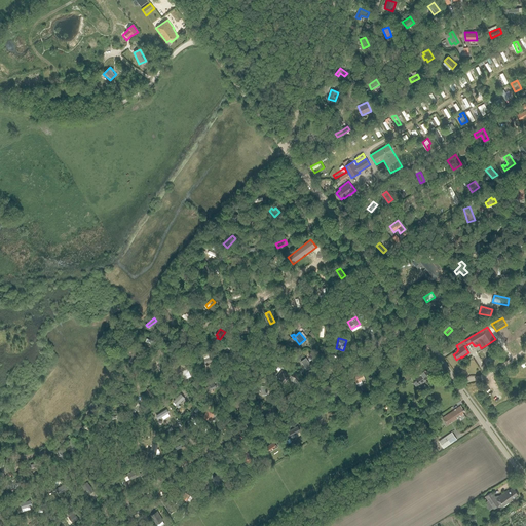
[(307,370),(312,366),(306,358),(301,362),(307,370)]
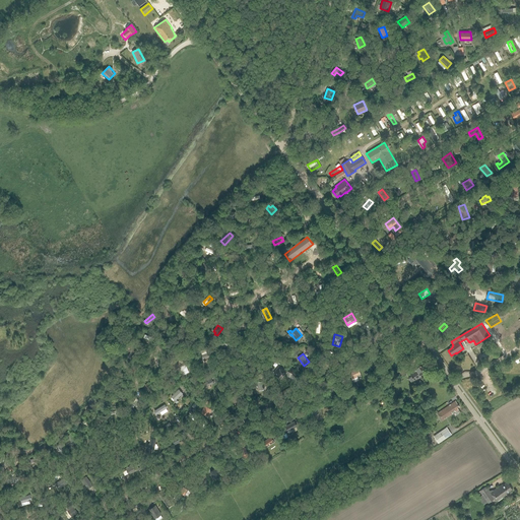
[(421,377),(420,376),(426,372),(419,363),(413,367),(415,370),(410,374),(415,381),(421,377)]
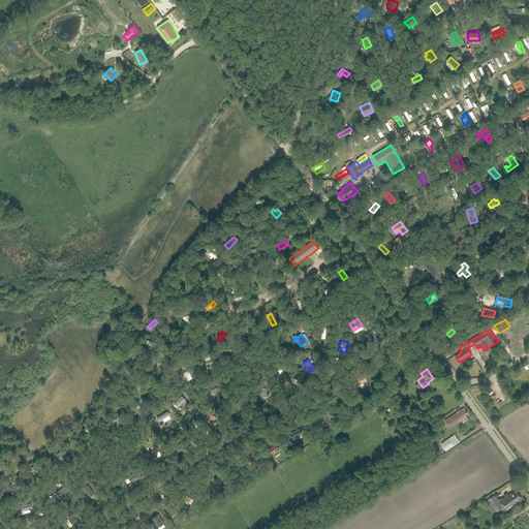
[(184,372),(187,381),(193,379),(190,370),(184,372)]
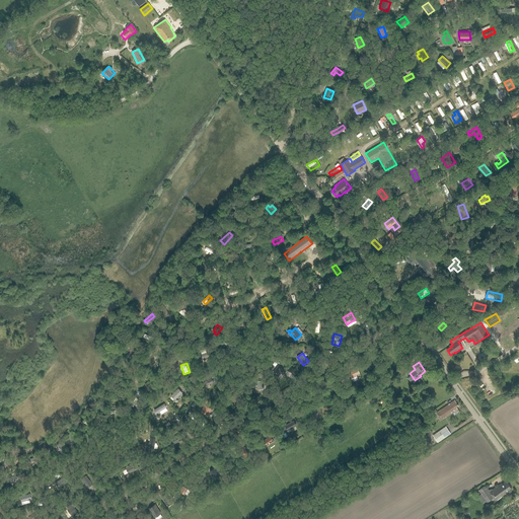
[(401,375),(406,372),(401,365),(397,369),(401,375)]
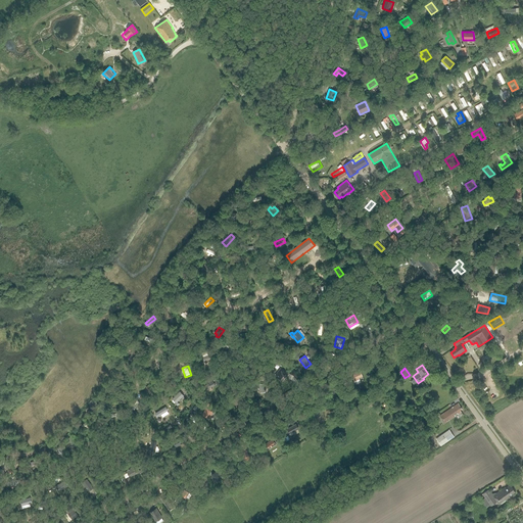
[(283,376),(285,378),(288,374),(281,369),(276,375),(281,379),(283,376)]
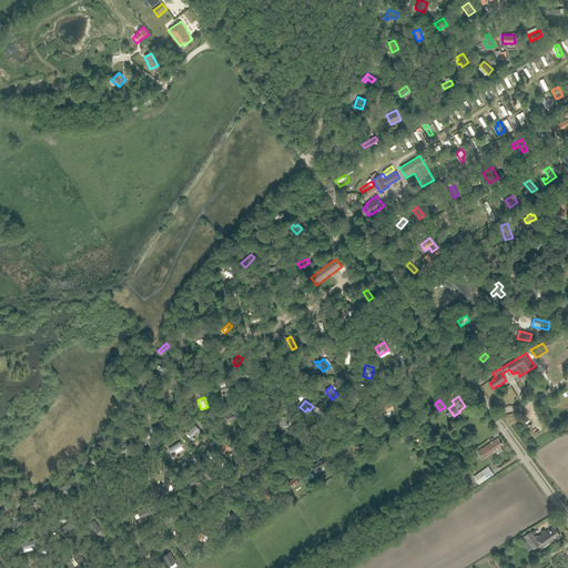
[(382,406),(385,415),(391,412),(391,411),(394,408),(392,403),(382,406)]
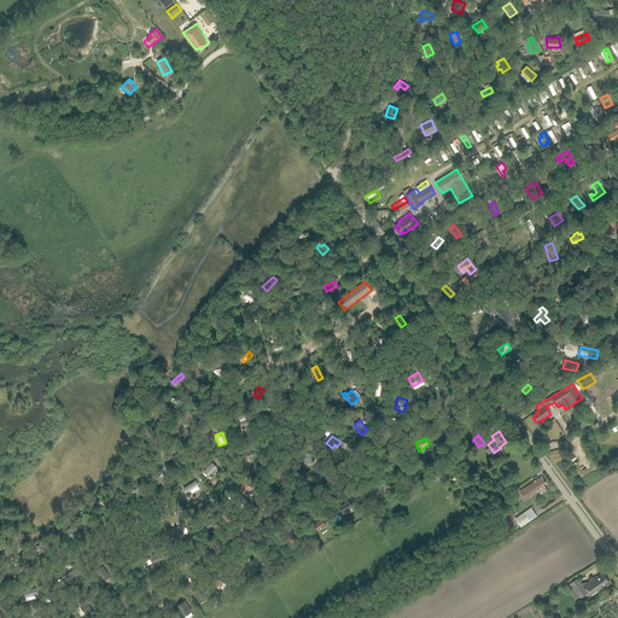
[(243,455),(244,460),(255,455),(250,445),(245,448),(248,453),(243,455)]
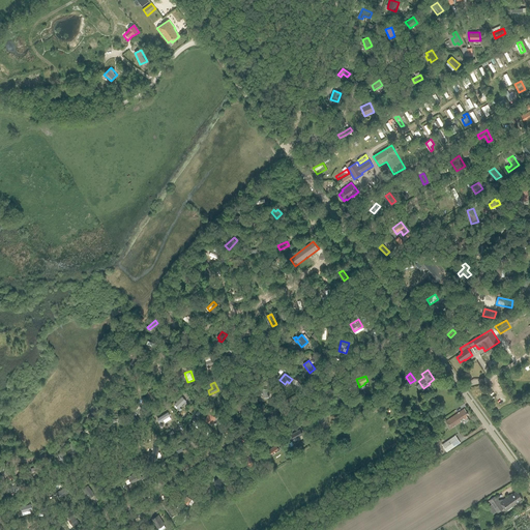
[(346,395),(343,390),(335,395),(339,401),(346,395)]
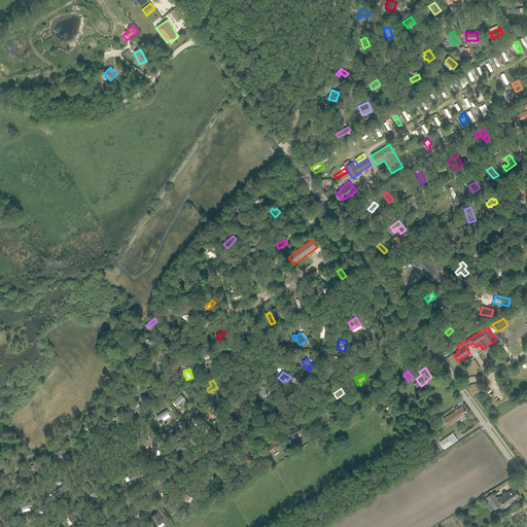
[(181,394),(174,401),(177,406),(179,409),(186,401),(184,399),(185,398),(181,394)]
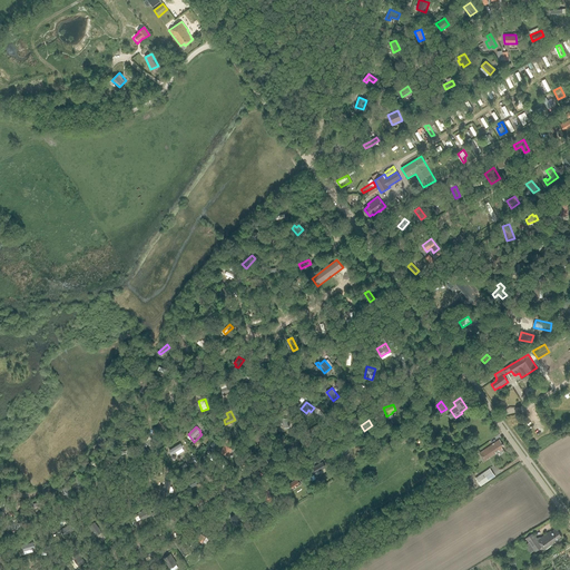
[(137,431),(130,436),(133,440),(139,434),(137,431)]
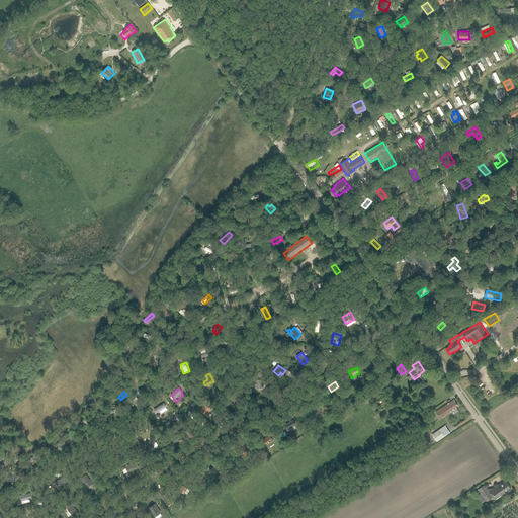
[(240,400),(236,393),(231,396),(234,403),(240,400)]
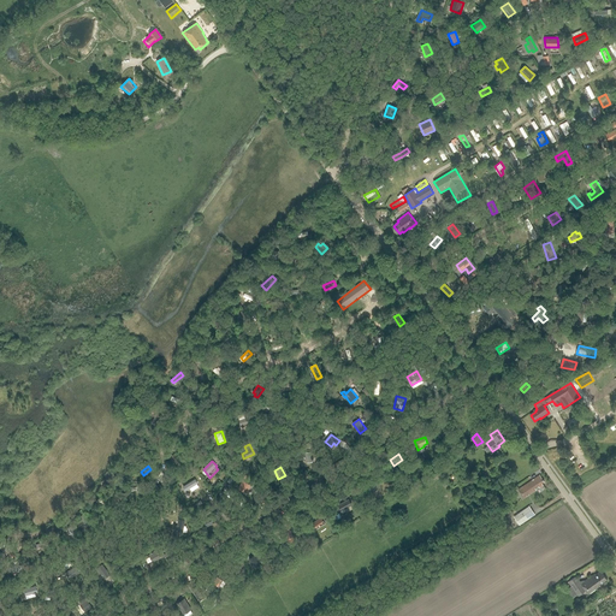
[(545,483),(540,475),(534,479),(534,480),(533,480),(519,490),(525,498),(537,490),(535,487),(538,486),(540,487),(544,485),(543,484),(545,483)]
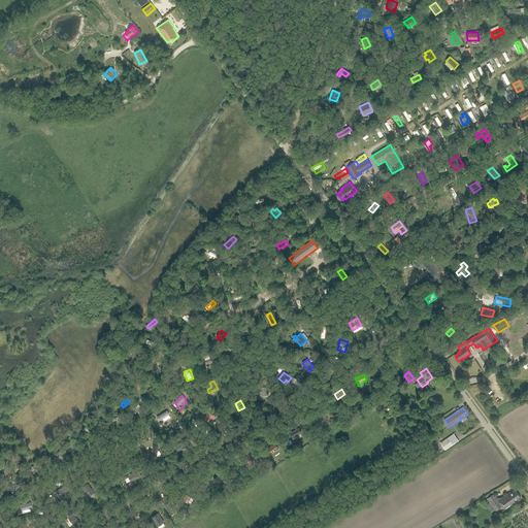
[(167,411),(158,418),(160,421),(169,415),(167,411)]
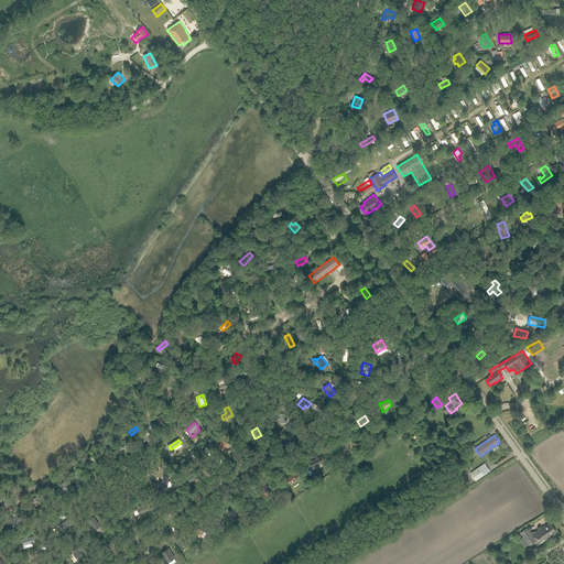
[(223,440),(218,446),(227,451),(230,444),(223,440)]
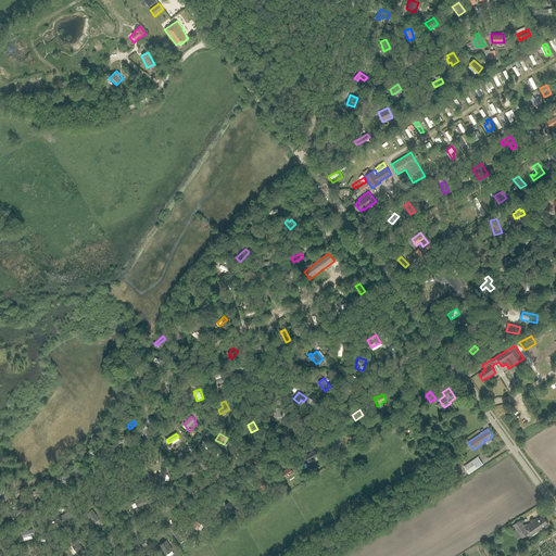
[(342,436),(333,433),(332,443),(341,444),(342,436)]
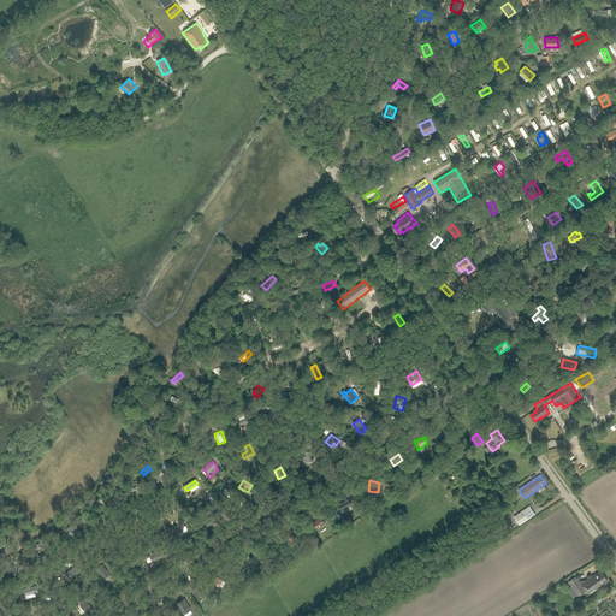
[(353,505),(349,499),(338,505),(343,513),(347,511),(345,509),(353,505)]
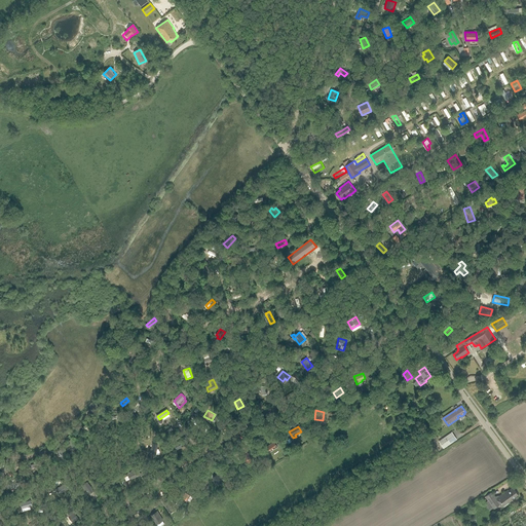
[(452,431),(439,441),(444,449),(457,440),(452,431)]
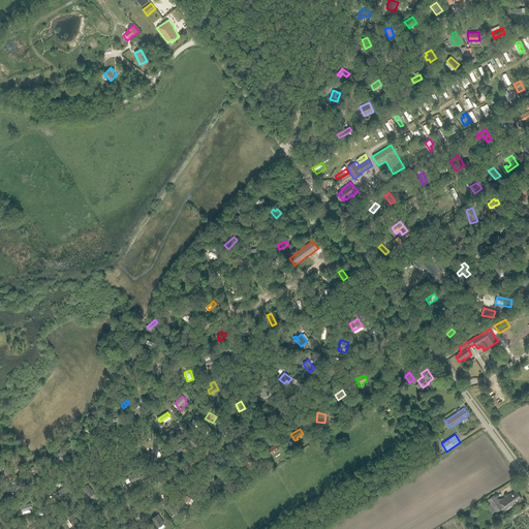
[(73,441),(70,442),(76,452),(80,449),(73,441)]
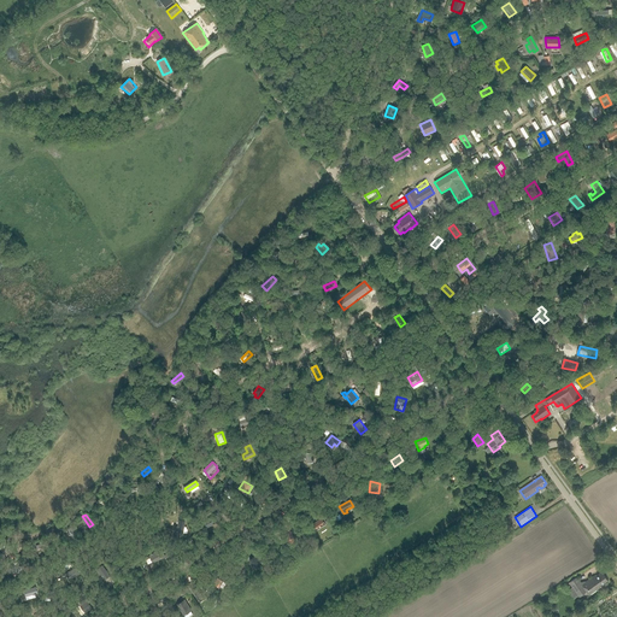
[(212,516),(204,522),(207,528),(217,522),(212,516)]
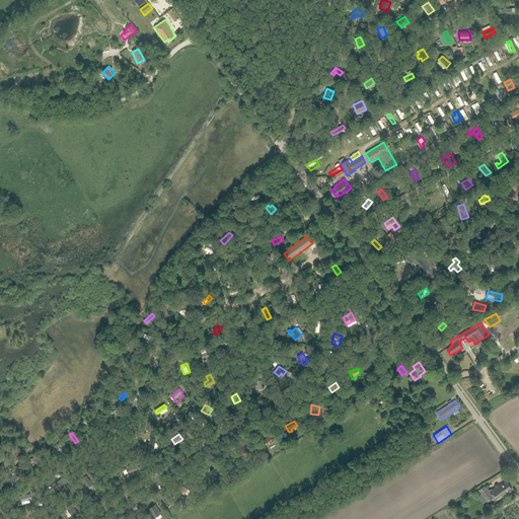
[(271,435),(263,441),(267,446),(275,440),(271,435)]
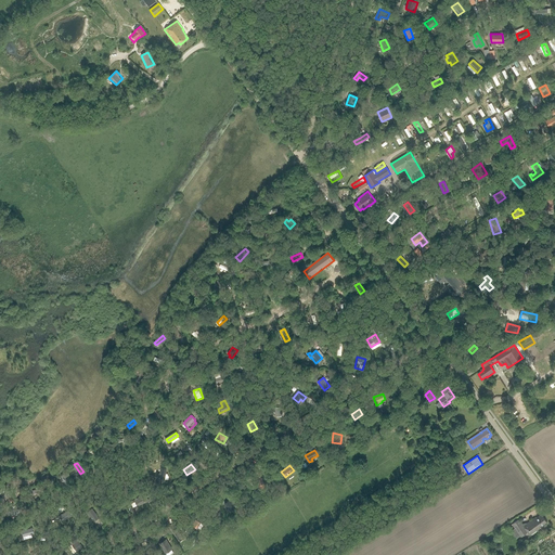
[(165,479),(167,468),(162,467),(160,474),(158,473),(157,478),(165,479)]
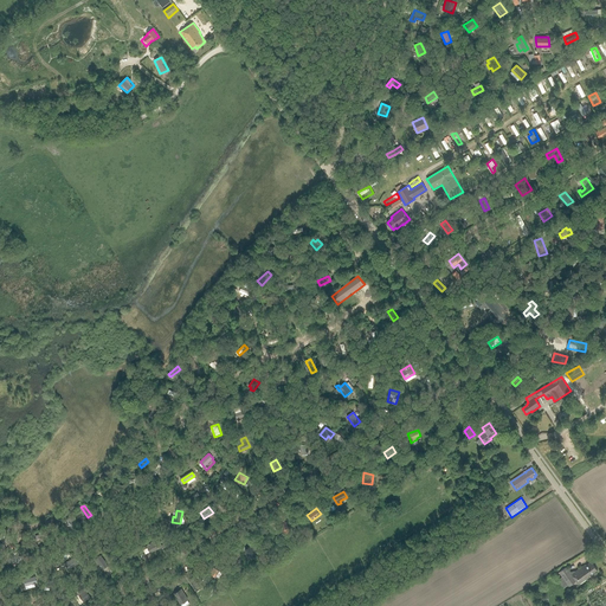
[(278,522),(282,530),(288,528),(285,520),(278,522)]
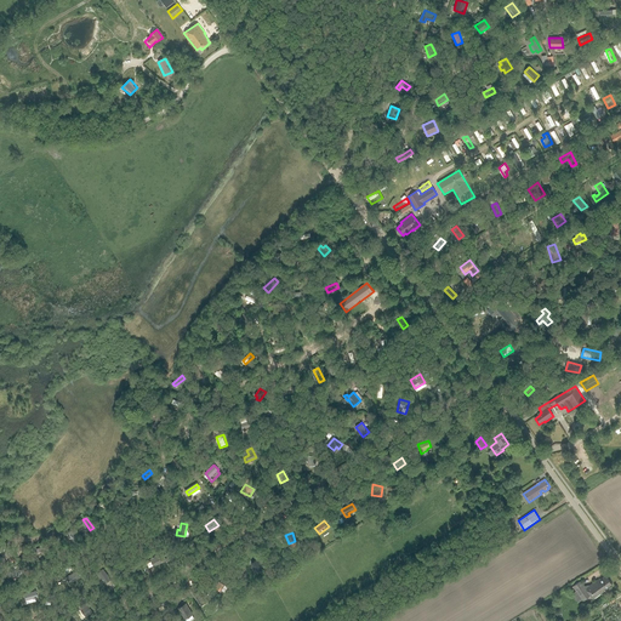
[(151,560),(154,567),(163,563),(159,554),(154,557),(154,558),(151,560)]
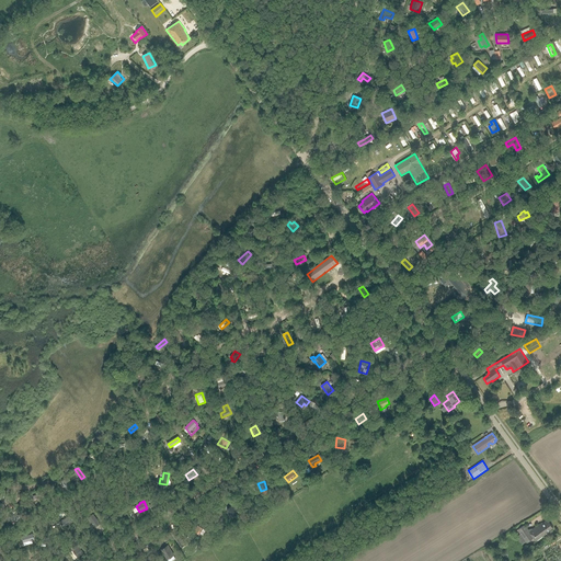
[(239,513),(232,504),(227,508),(232,517),(239,513)]
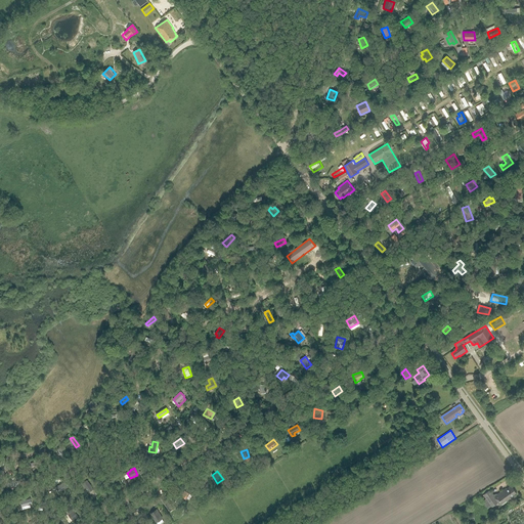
[(93,489),(87,480),(82,484),(85,488),(86,487),(89,492),(93,489)]
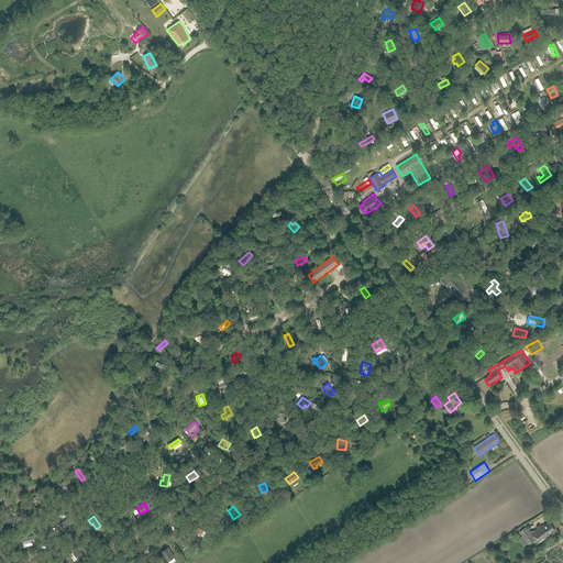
[(69,518),(61,522),(64,528),(73,523),(69,518)]
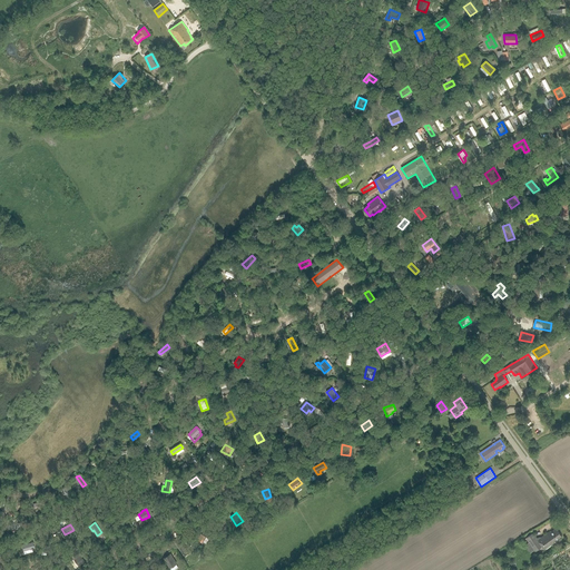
[(553,544),(552,543),(562,537),(557,529),(550,533),(549,532),(538,540),(533,533),(527,539),(536,551),(542,547),(546,550),(553,544)]
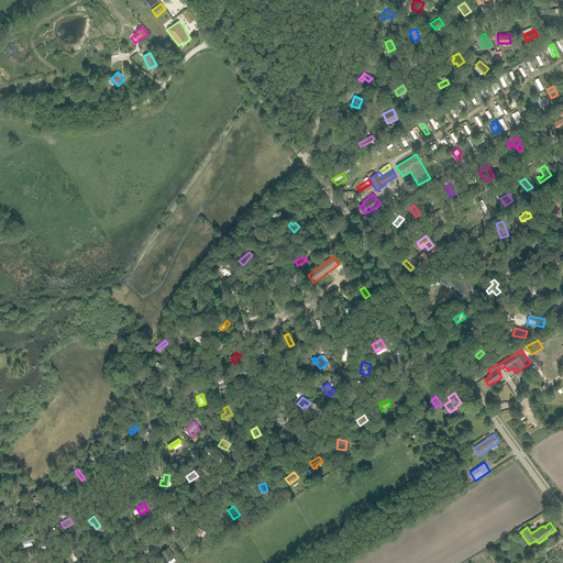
[(180,534),(175,538),(181,547),(187,543),(180,534)]
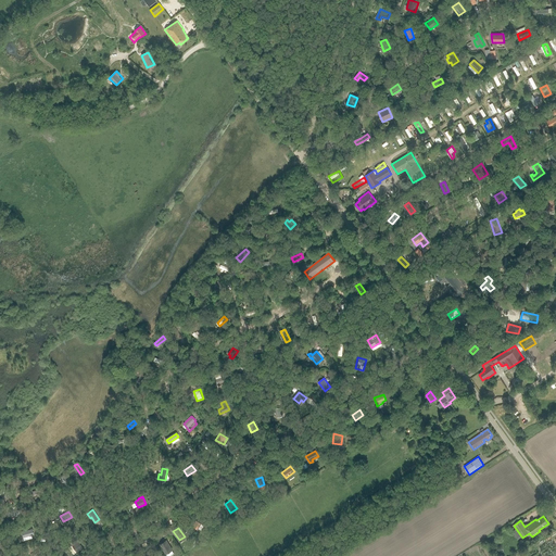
[(34,534),(33,529),(22,531),(23,538),(34,534)]
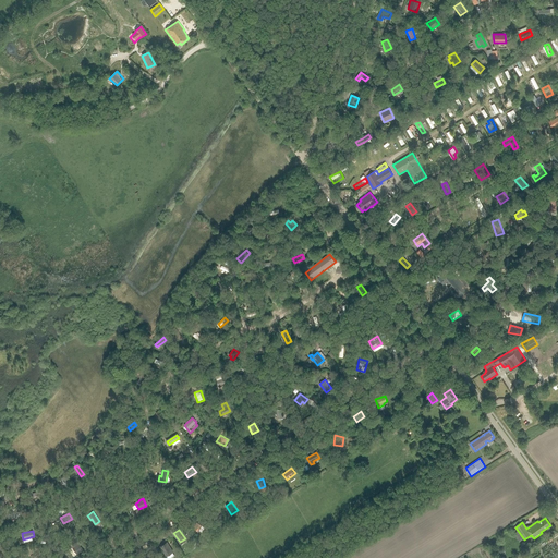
[(152,543),(149,537),(142,541),(144,548),(148,546),(147,544),(152,543)]
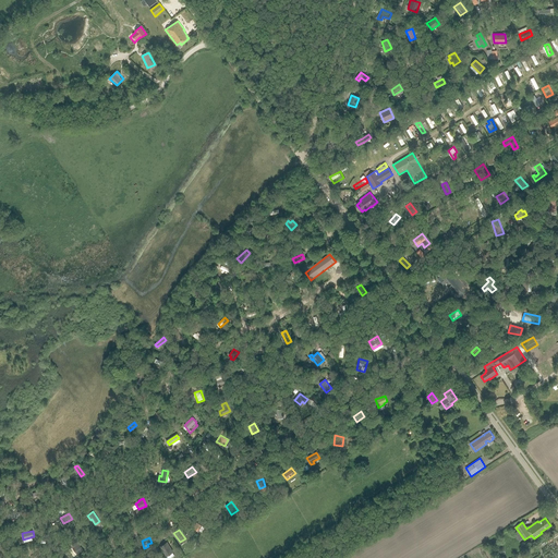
[(160,546),(167,556),(173,552),(168,542),(160,546)]
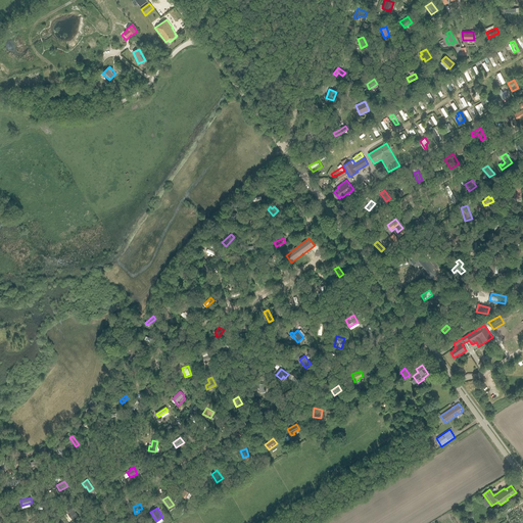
[(74,509),(67,513),(73,520),(79,515),(74,509)]
